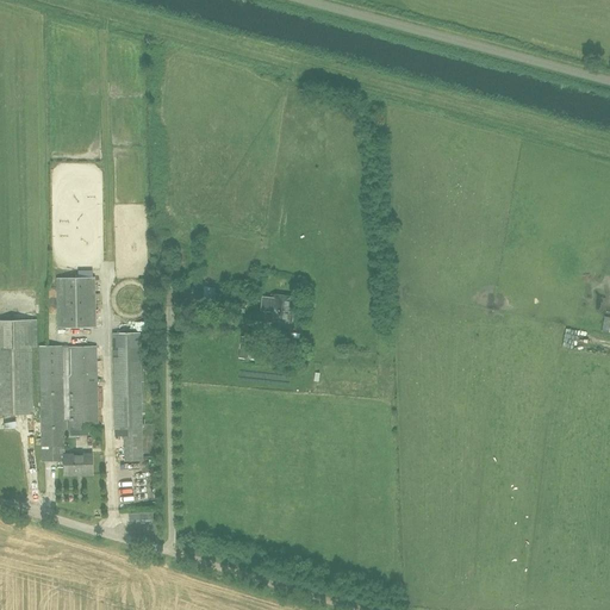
[(97,328),(95,313),(95,278),(57,279),(57,315),(57,329),(97,328)]
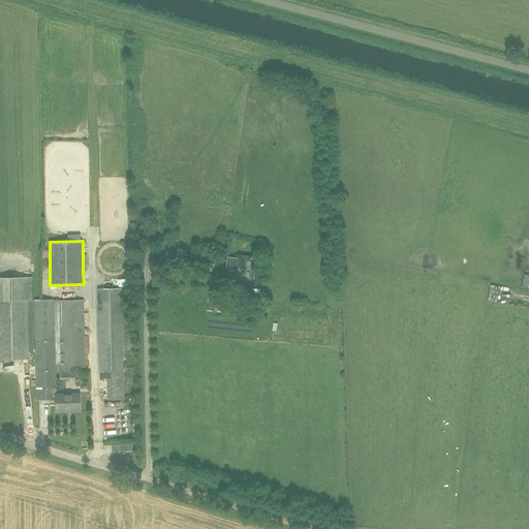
[(177,249),(175,270),(184,271),(186,250),(177,249)]
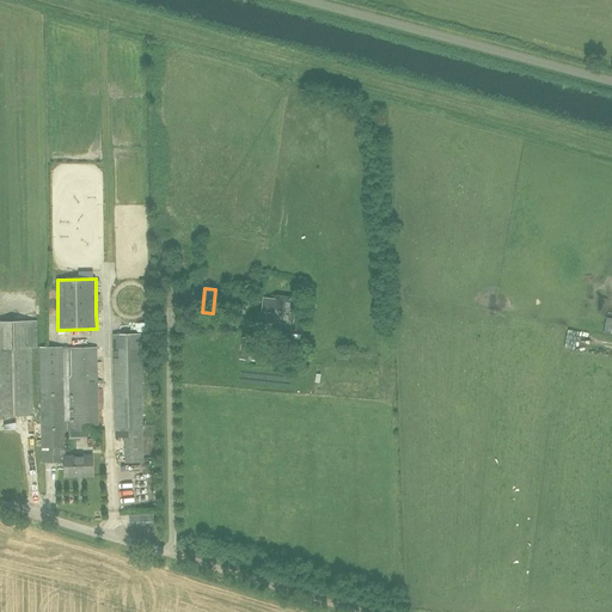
[(273,297),(270,323),(292,325),(295,300),(273,297)]
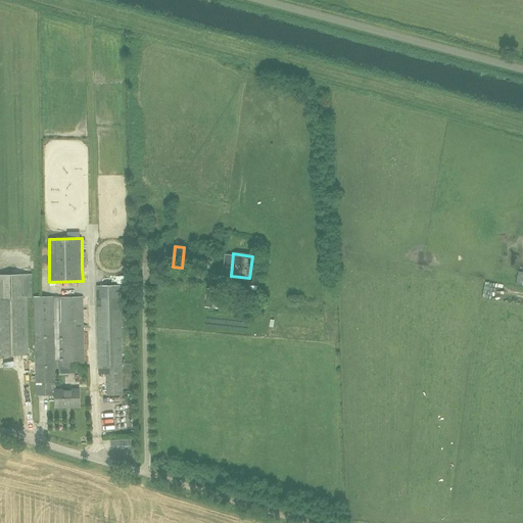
[(0,355),(28,355),(27,298),(32,297),(31,274),(0,274),(0,355)]
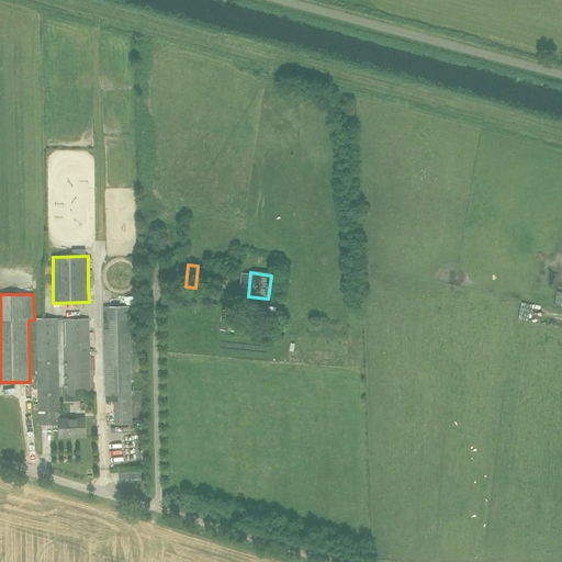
[(104,307),(104,321),(107,403),(115,402),(116,422),(127,422),(127,425),(132,425),(128,321),(128,307),(104,307)]
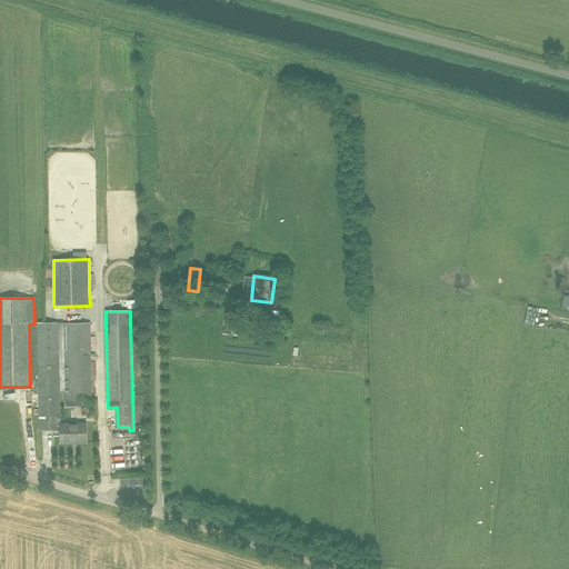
[(59,391),(58,322),(38,323),(40,430),(60,430),(60,443),(87,443),(86,425),(60,425),(60,417),(60,401),(88,401),(88,397),(91,397),(90,323),(65,325),(66,391),(59,391)]
